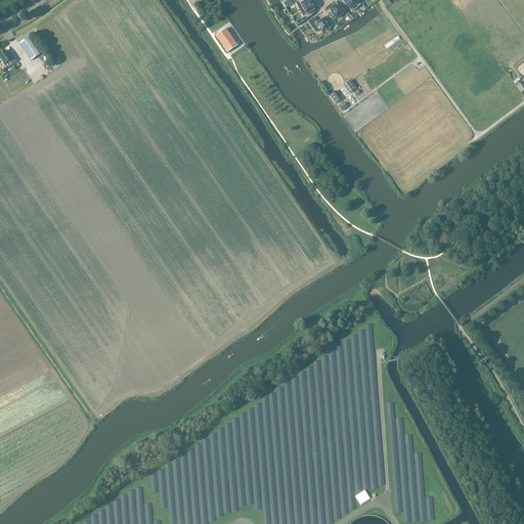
[(297,6),(300,5),(306,14),(307,14),(307,15),(310,13),(310,12),(314,10),(308,0),(307,0),(306,1),(305,0),(300,0),(295,3),(297,6)]
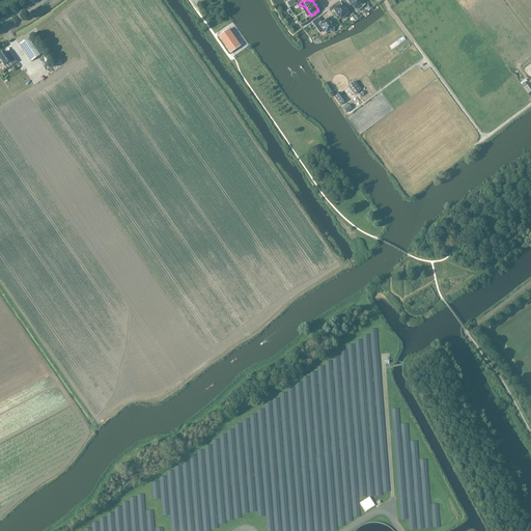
[(355,9),(361,5),(362,7),(365,4),(361,0),(346,0),(348,1),(347,2),(350,5),(351,5),(355,9)]
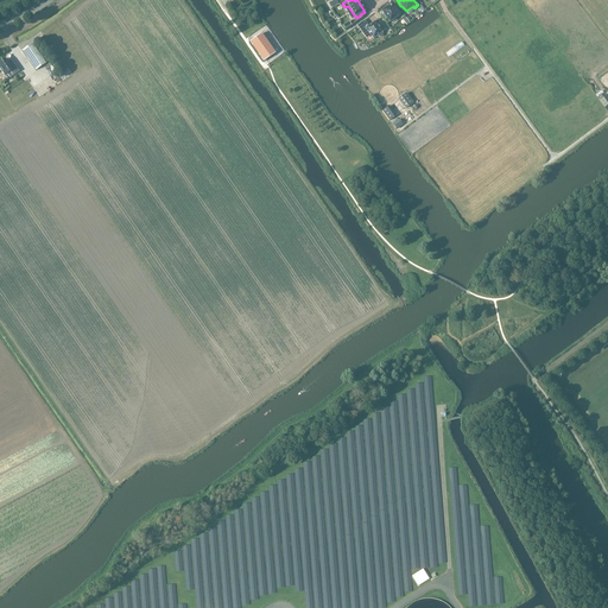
[(387,18),(390,23),(397,17),(397,18),(400,14),(396,7),(391,10),(390,7),(387,8),(386,8),(381,12),(384,14),(382,16),(386,19),(387,18)]
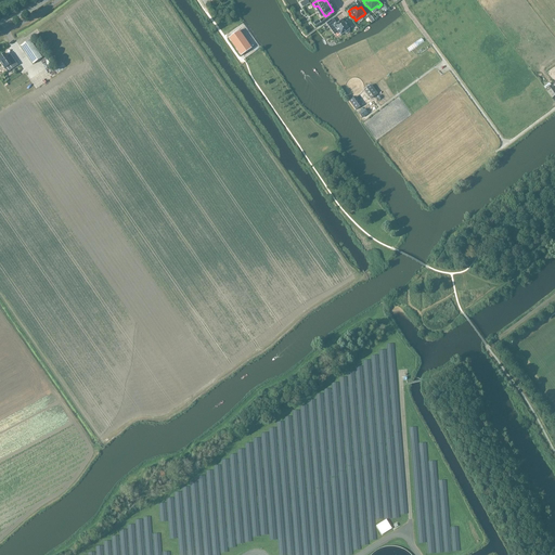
[(326,24),(330,29),(334,26),(340,36),(345,33),(345,34),(347,34),(349,33),(349,30),(349,29),(346,25),(345,24),(343,21),(343,20),(341,20),(336,24),(333,18),(326,24)]
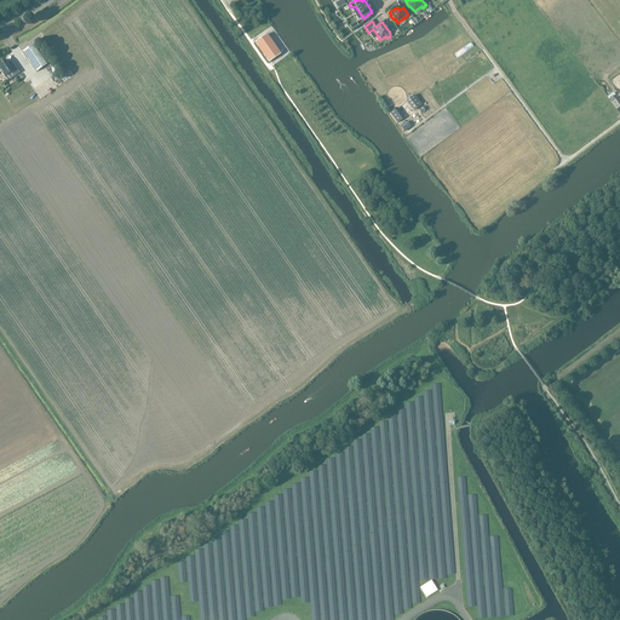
[(254,42),(269,63),(281,55),(267,34),(254,42)]
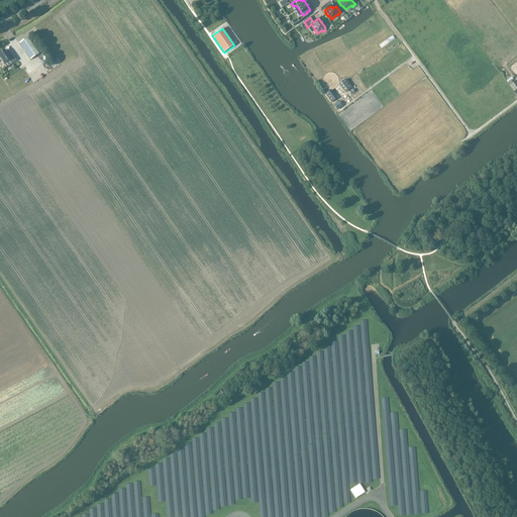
[(30,60),(39,55),(27,37),(19,43),(30,60)]
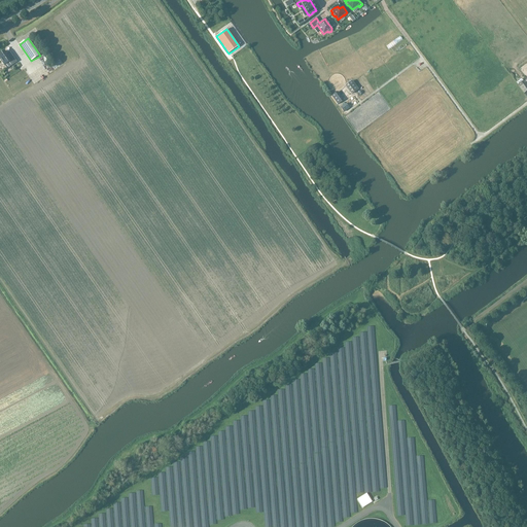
[(251,64),(240,48),(230,57),(241,71),(251,64)]
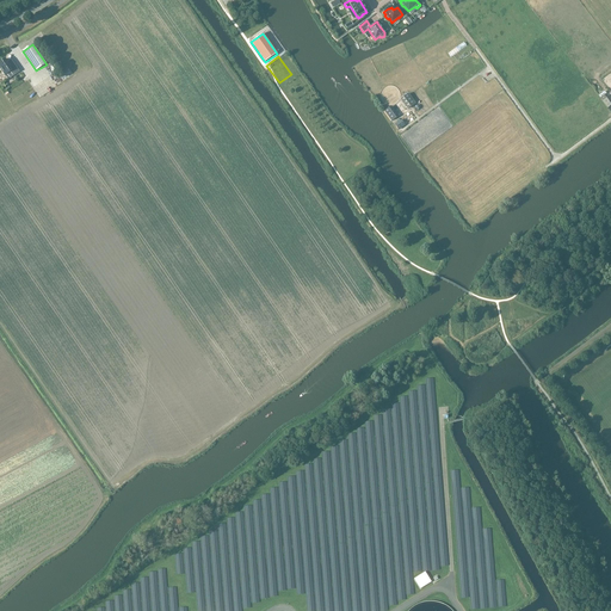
[(19,72),(12,60),(8,62),(6,60),(0,63),(0,69),(1,71),(5,76),(13,71),(16,74),(19,72)]
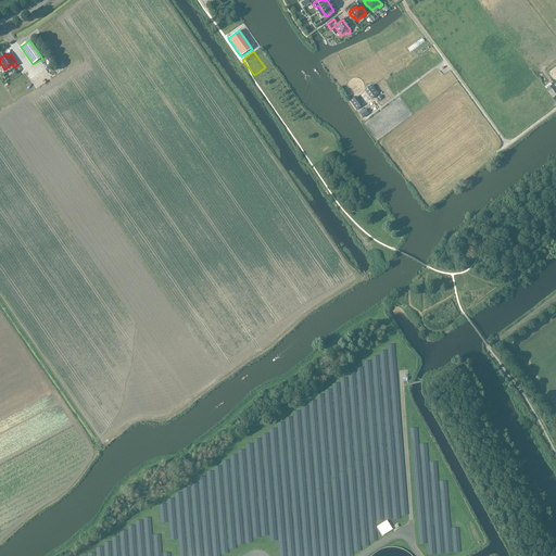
[(378,95),(371,85),(365,89),(371,99),(378,95)]
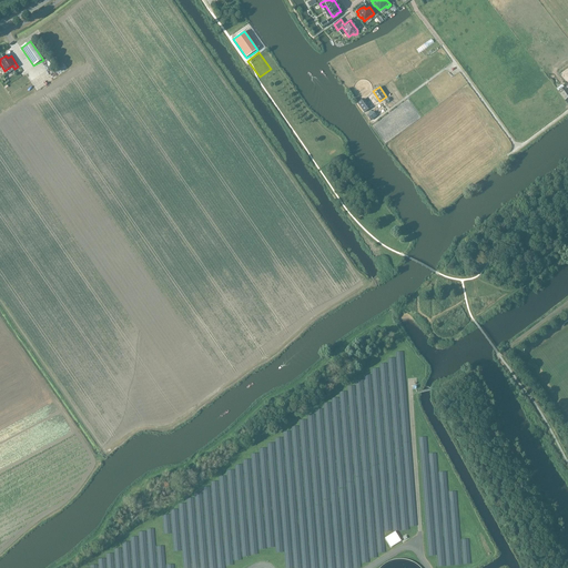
[(357,104),(364,113),(369,109),(363,100),(357,104)]
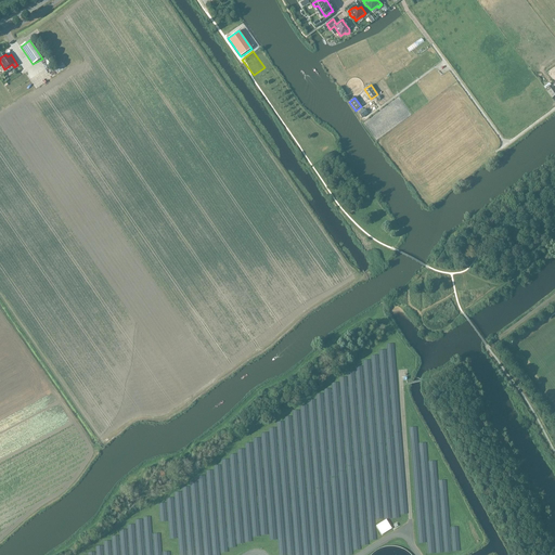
[(368,114),(364,110),(358,113),(362,118),(368,114)]
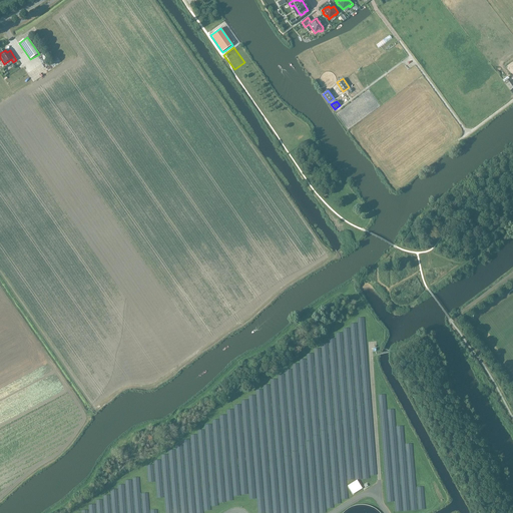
[(357,480),(348,486),(353,495),(362,489),(357,480)]
